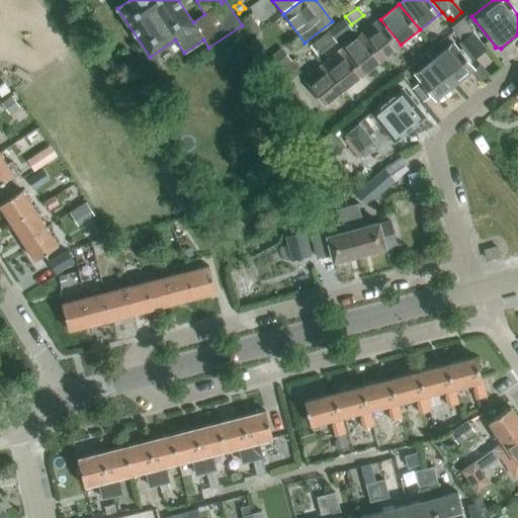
[(253,36),(262,30),(250,14),(242,20),(253,36)]
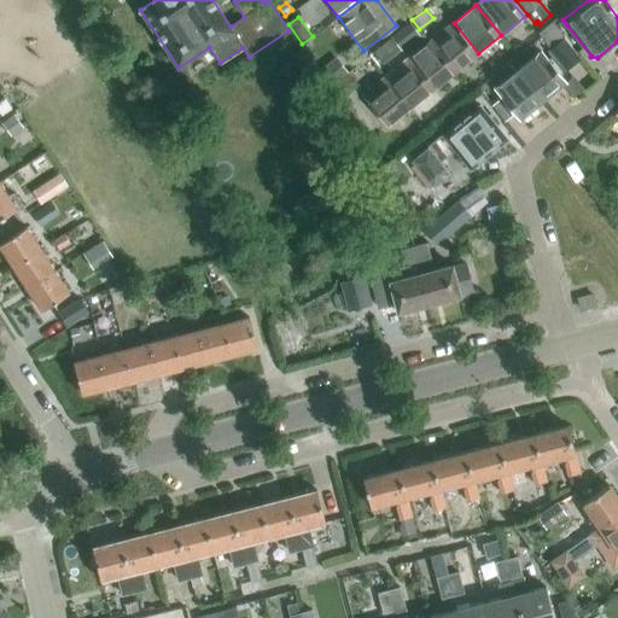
[(566,24),(563,19),(557,24),(560,29),(566,24)]
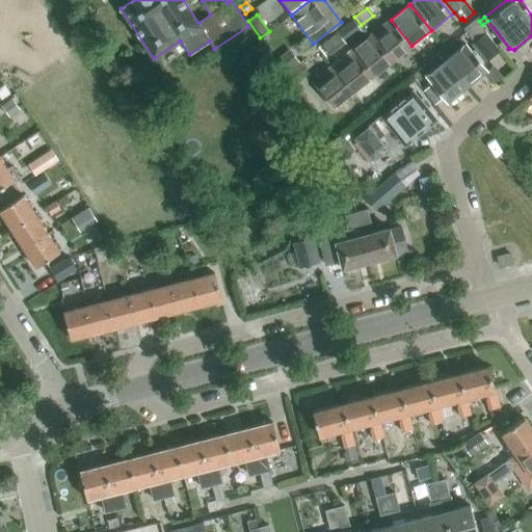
[(346,44),(363,30),(353,19),(337,31),(346,44)]
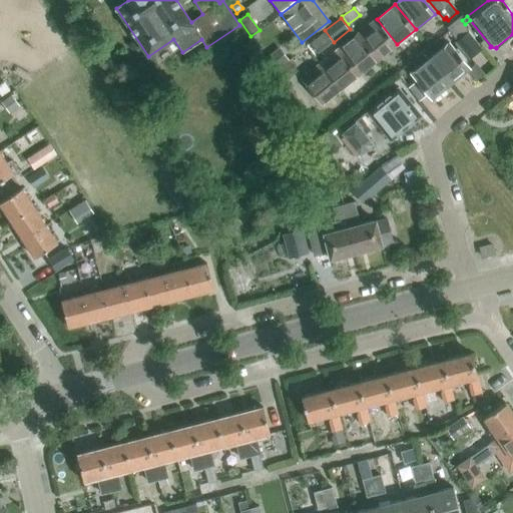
[(457,40),(468,31),(457,18),(447,27),(457,40)]
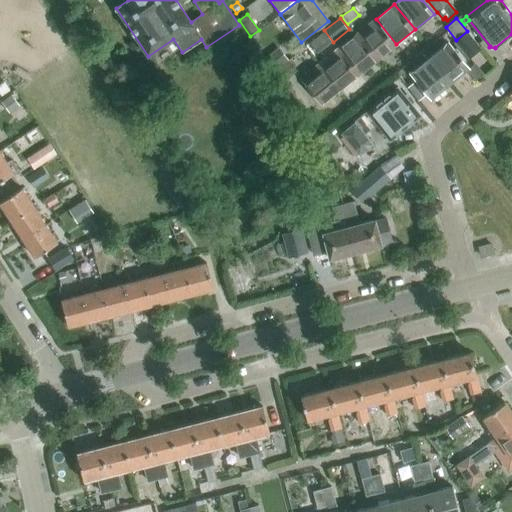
[(357,34),(377,59),(396,44),(376,19),(357,34)]
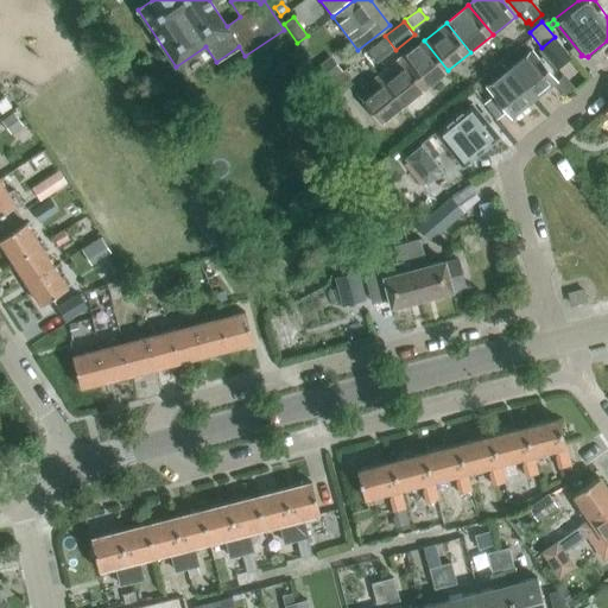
[(271,39),(280,52),(295,42),(286,29),(271,39)]
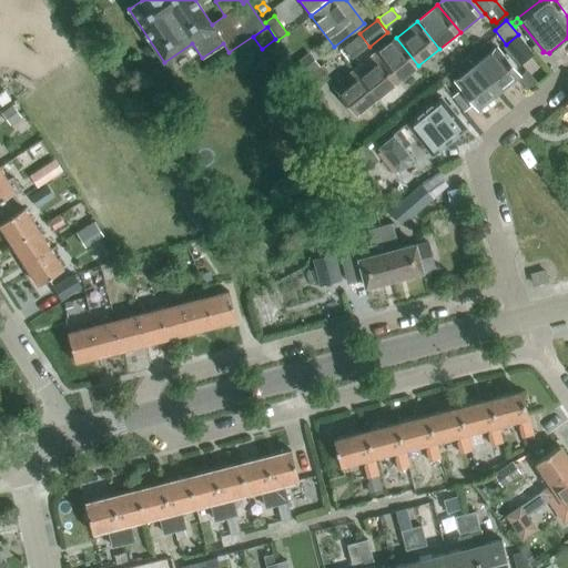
[(354,59),(368,47),(359,37),(345,48),(354,59)]
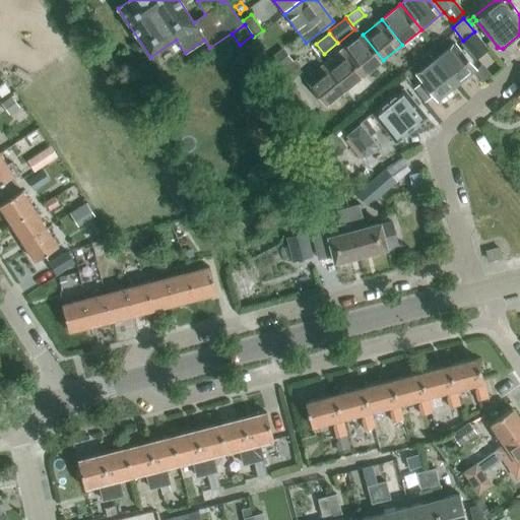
[(343,49),(365,75),(383,60),(363,35),(343,49)]
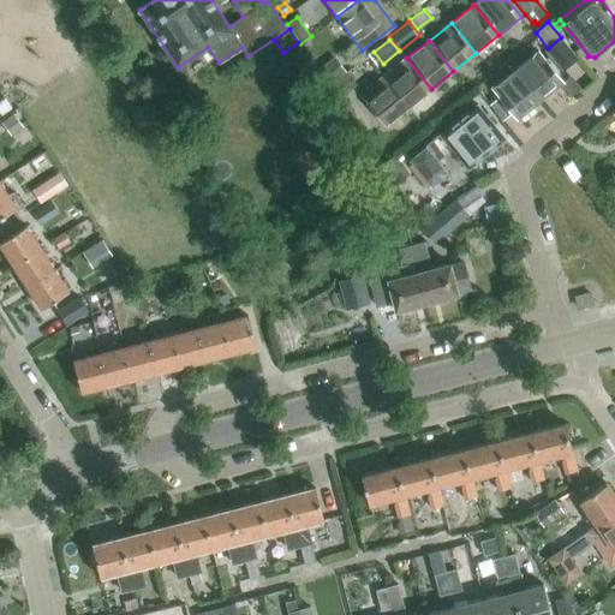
[(560,75),(574,61),(557,42),(542,55),(560,75)]
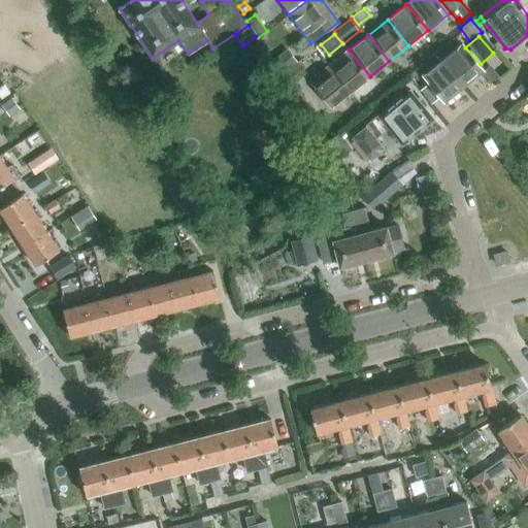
[(462,44),(453,51),(448,43),(436,53),(464,87),(484,70),(462,44)]
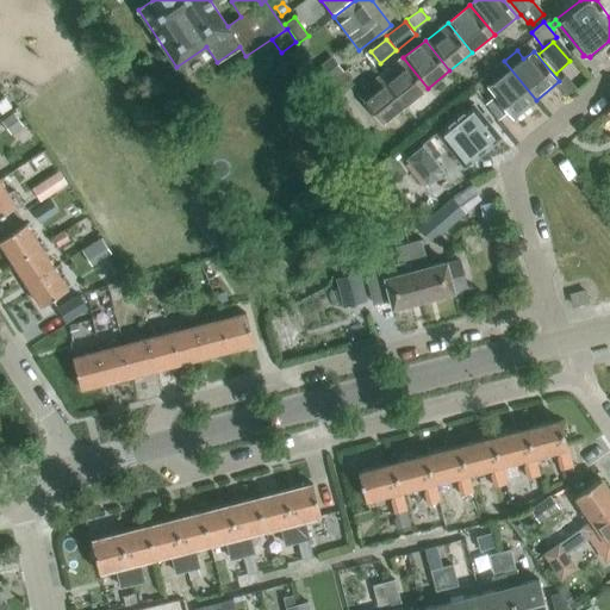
[(343,72),(331,56),(316,68),(328,83),(343,72)]
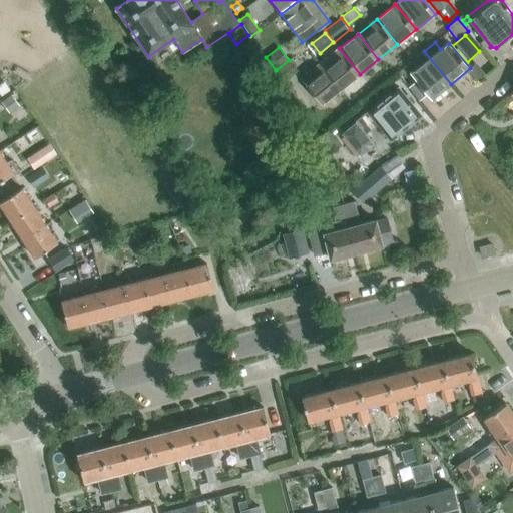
[(360,74),(339,48),(321,63),(341,89),(360,74)]
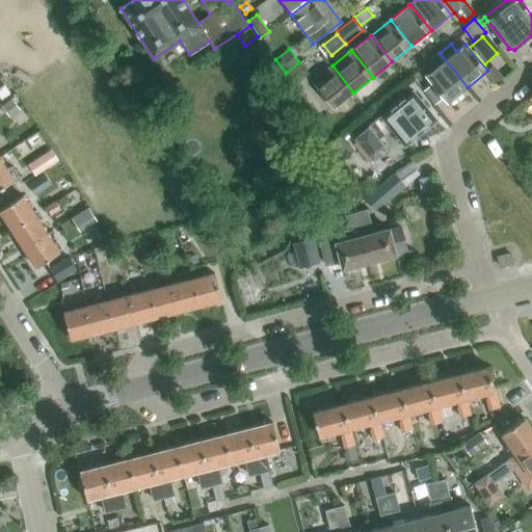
[(430,61),(435,69),(426,76),(432,83),(444,97),(448,103),(468,87),(440,53),(430,61)]
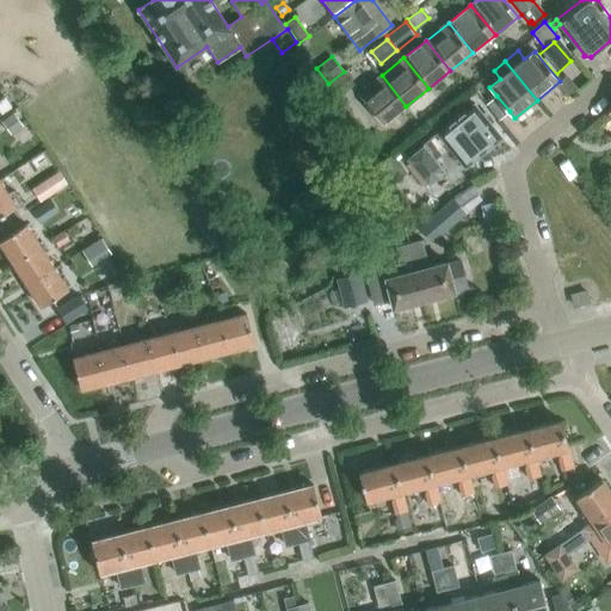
[(345,97),(356,88),(344,73),(333,81),(345,97)]
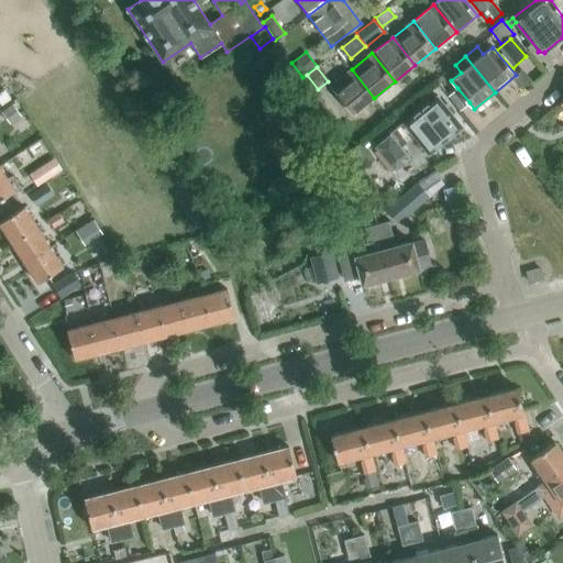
[(352,69),(331,87),(353,114),(374,98),(352,69)]
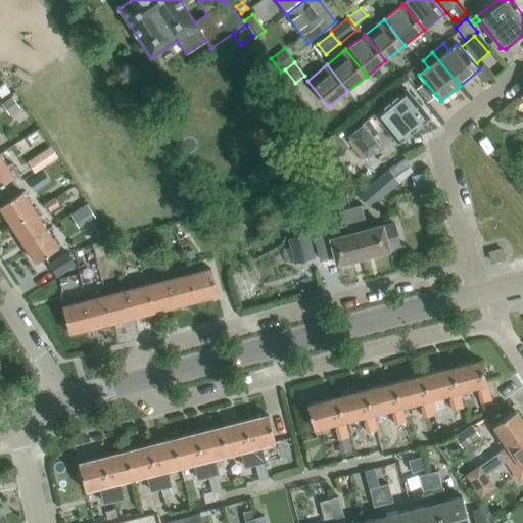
[(416,89),(427,102),(436,95),(425,82),(416,89)]
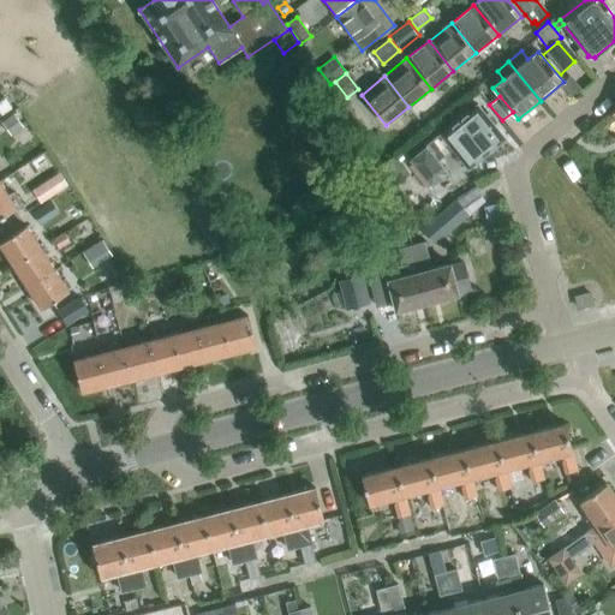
[(0,112),(1,114),(11,108),(5,97),(0,100),(0,112)]
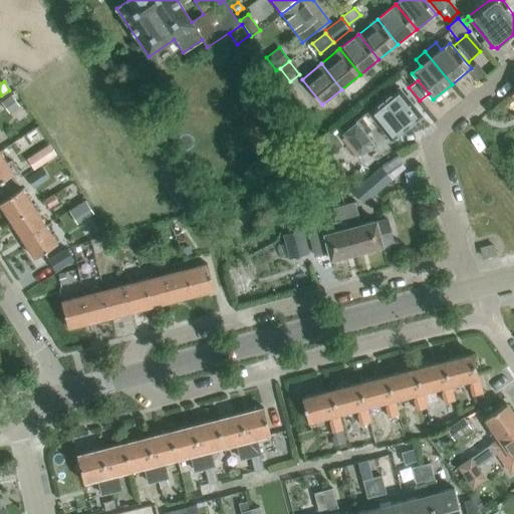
[(399,88),(356,123),(363,133),(376,122),(392,141),(422,115),(399,88)]
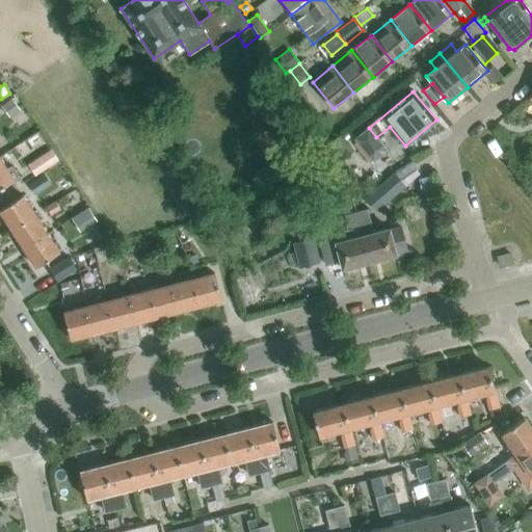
[(9,116),(20,109),(11,98),(1,105),(9,116)]
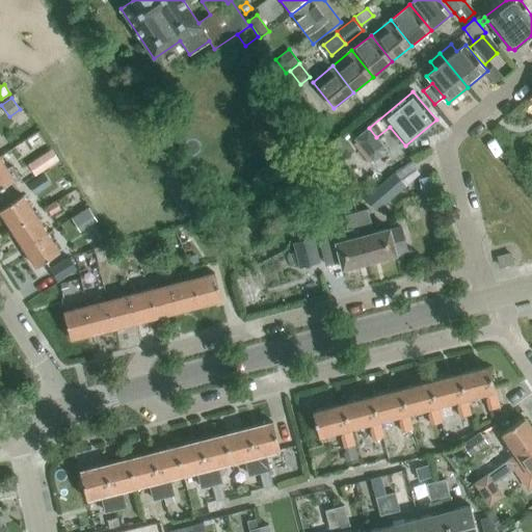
[(387,151),(376,137),(369,128),(354,139),(373,162),(387,151)]
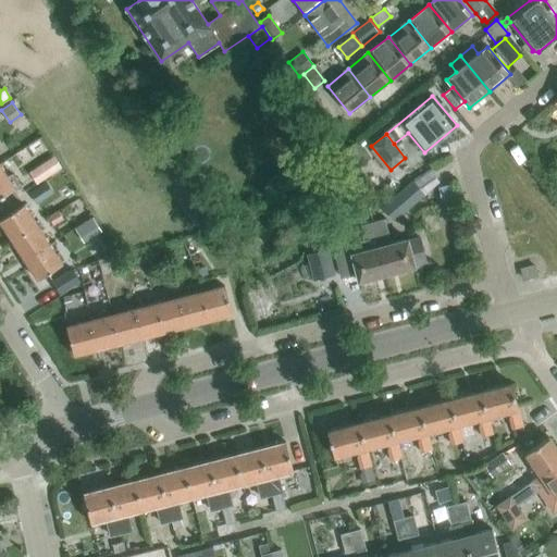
[(357,166),(370,158),(358,141),(345,150),(357,166)]
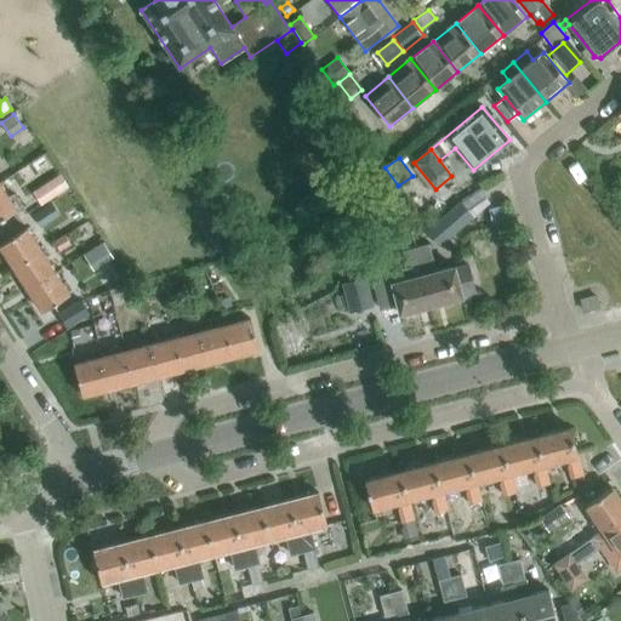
[(43,206),(63,193),(53,178),(33,192),(43,206)]
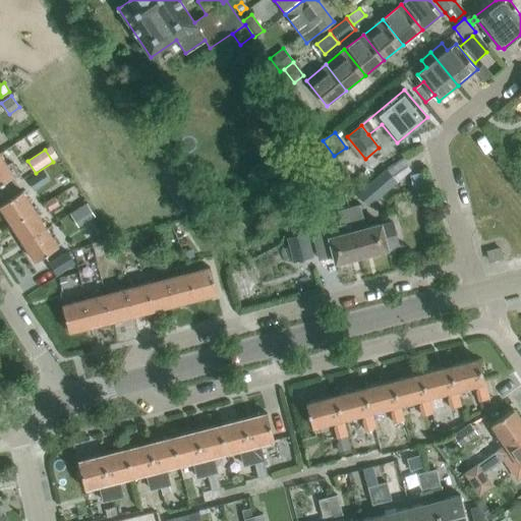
[(0,155),(0,183),(0,184),(1,185),(5,183),(4,182),(17,173),(11,164),(7,166),(0,155)]
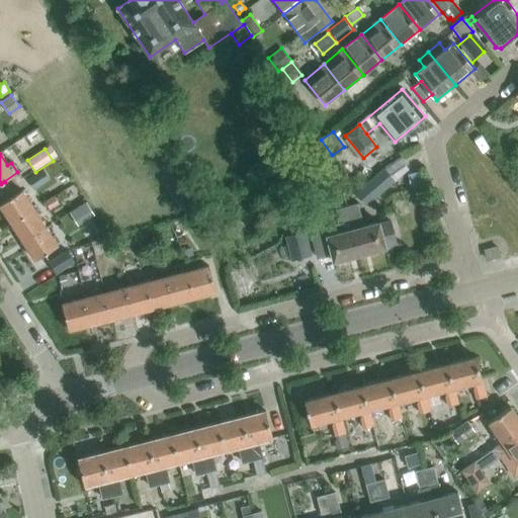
[(365,206),(378,195),(395,181),(383,169),(355,193),(365,206)]
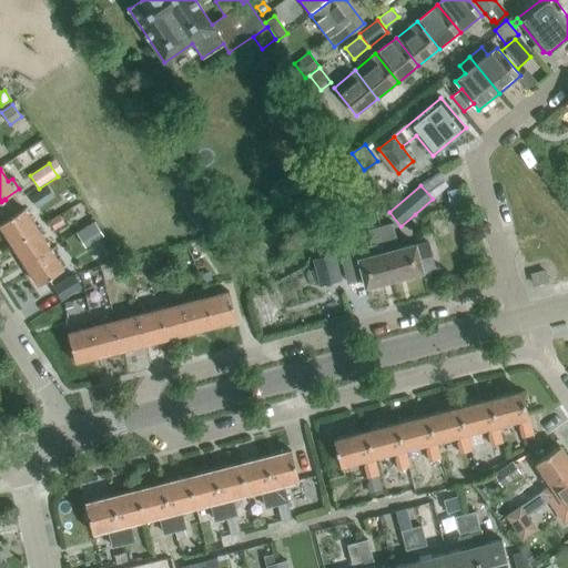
[(44,189),(31,198),(38,209),(51,200),(44,189)]
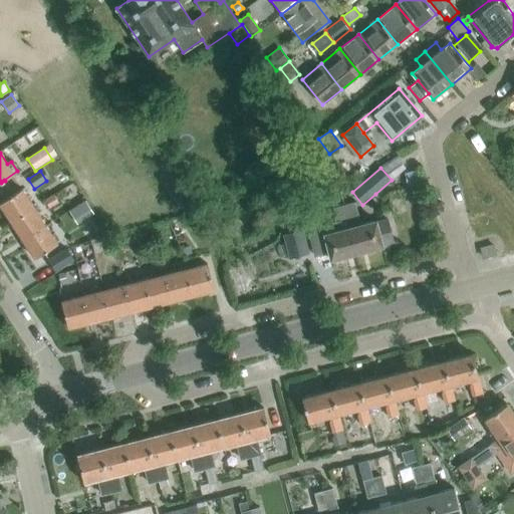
[(0,204),(11,222),(34,207),(22,189),(0,202),(0,204)]
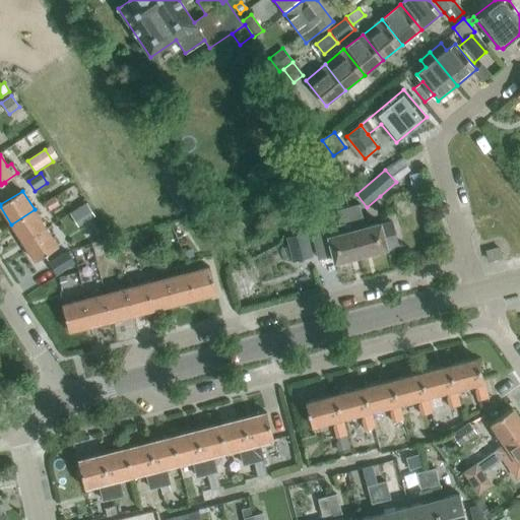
[(49,211),(59,205),(54,198),(45,204),(49,211)]
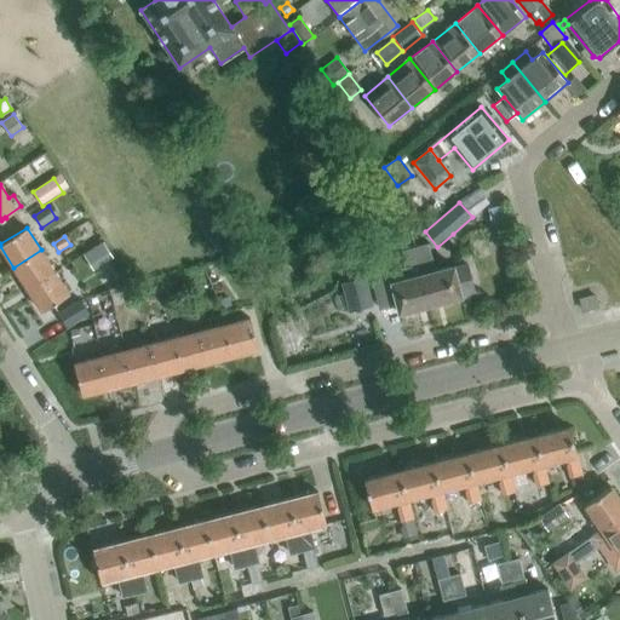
[(103,242),(82,254),(93,271),(114,258),(103,242)]
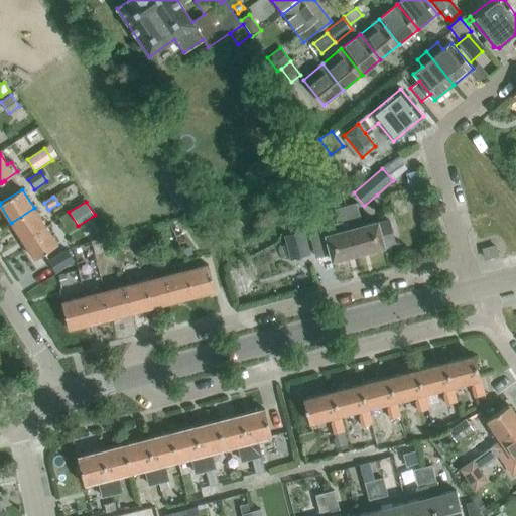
[(347,207),(360,254),(384,247),(383,245),(394,242),(389,219),(378,221),(363,225),(362,222),(361,223),(356,205),(347,207)]
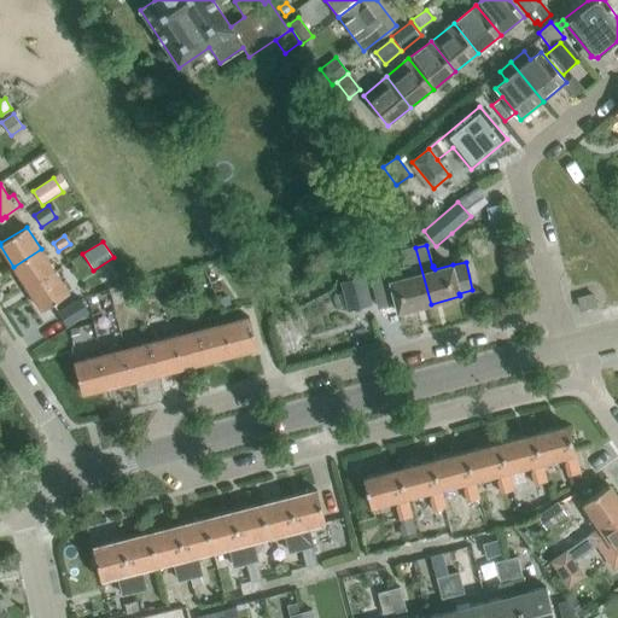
[(397,313),(431,304),(415,248),(401,251),(406,273),(406,277),(390,281),(397,313)]
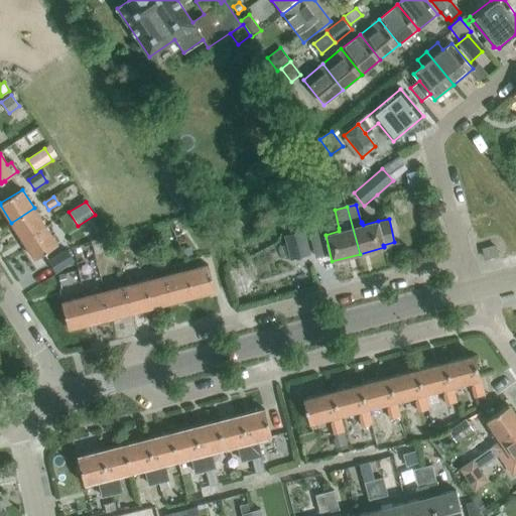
[(23,241),(46,226),(34,208),(11,223),(23,241)]
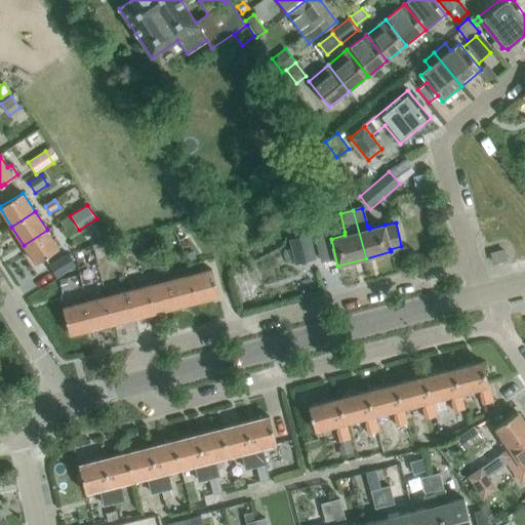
[(47,230),(24,245),(35,264),(58,248),(47,230)]
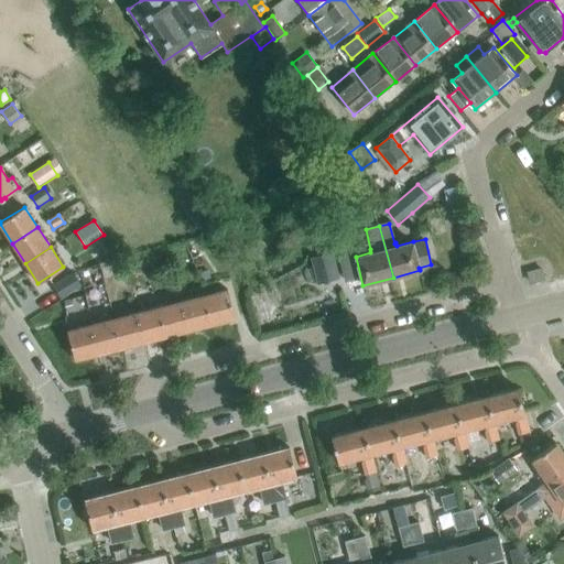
[(311,258),(317,283),(338,278),(332,252),(311,258)]
